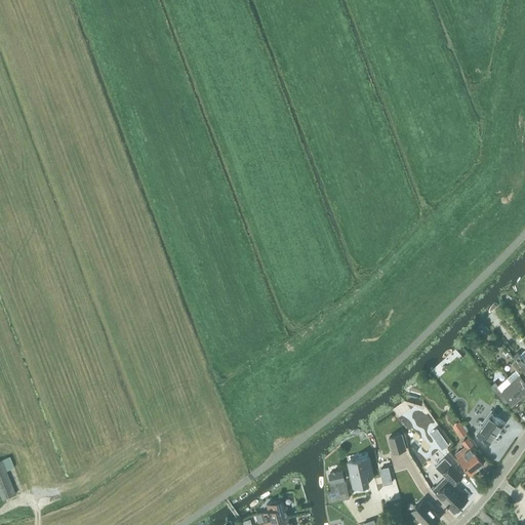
[(524,350),(523,352),(515,359),(524,369),(524,350)]
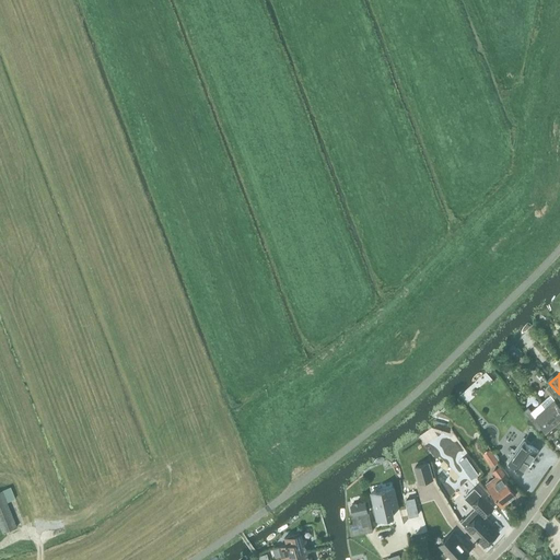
[(541,404),(559,424),(559,405),(555,399),(559,395),(549,384),(545,388),(550,395),(541,404)]
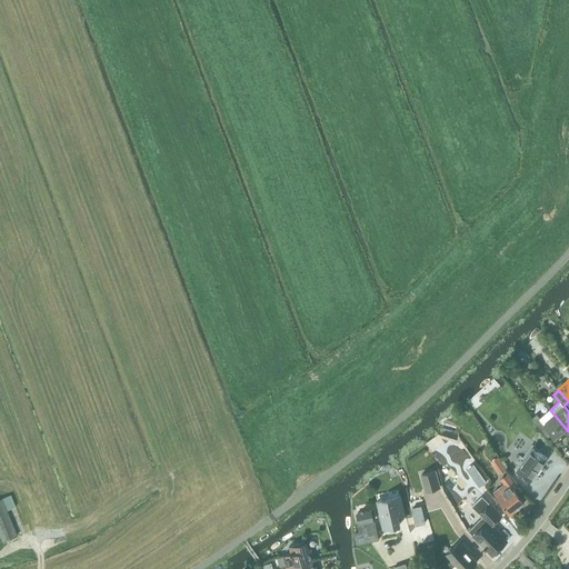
[(559,440),(568,431),(550,410),(540,418),(537,415),(532,418),(535,422),(539,427),(543,422),(559,440)]
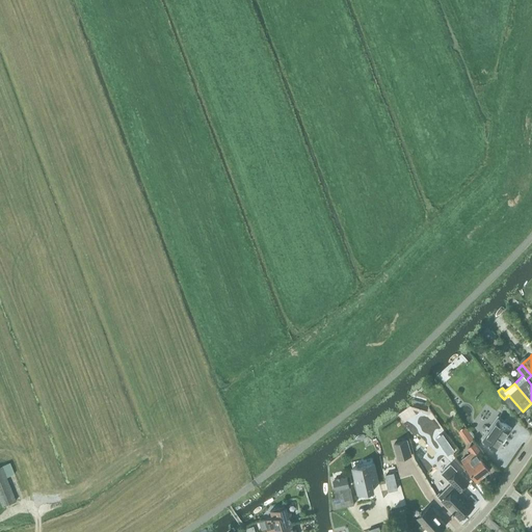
[(497,449),(511,428),(498,418),(482,439),(497,449)]
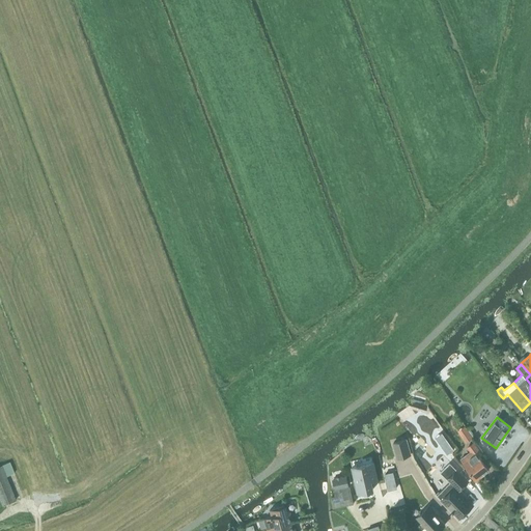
[(469,431),(462,437),(466,443),(473,438),(469,431)]
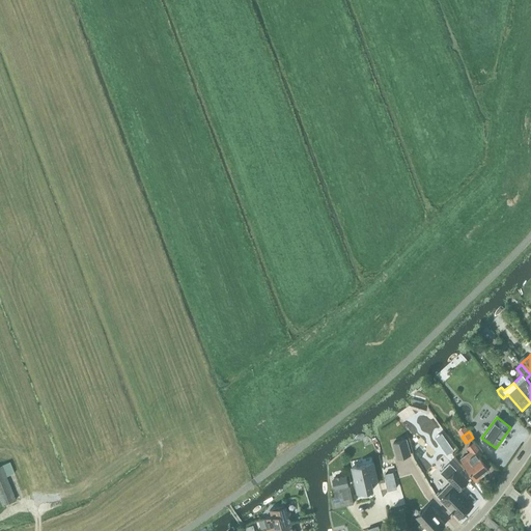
[(407,439),(393,442),(397,458),(411,454),(407,439)]
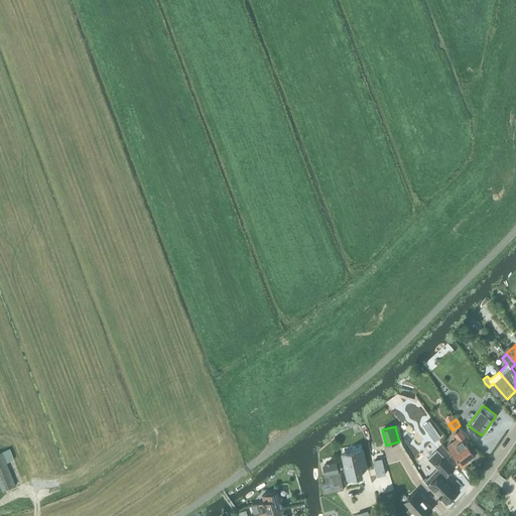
[(463,466),(476,456),(466,443),(469,440),(460,429),(454,434),(457,438),(447,445),(463,466)]
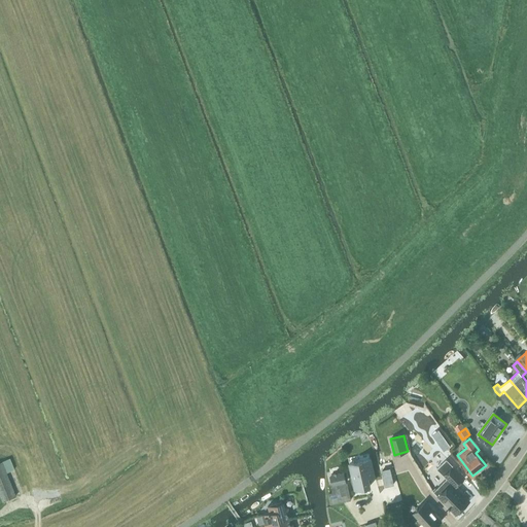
[(2,461),(0,462),(0,494),(2,501),(15,495),(8,477),(6,472),(14,469),(10,458),(2,461)]
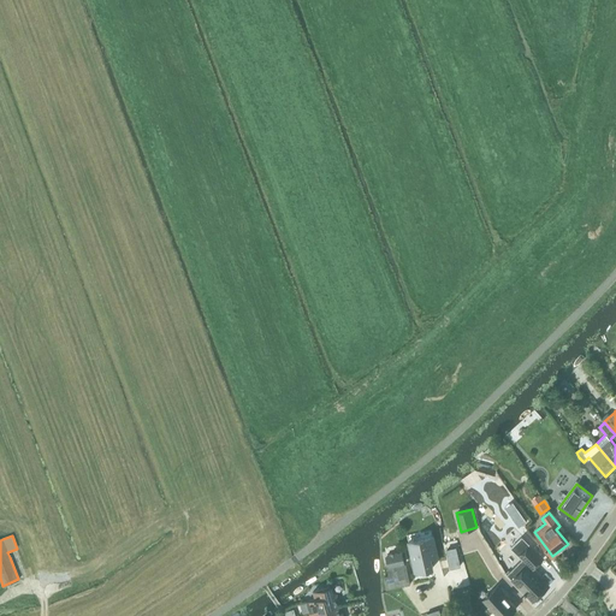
[(415,572),(433,568),(431,557),(438,555),(433,537),(409,542),(415,572)]
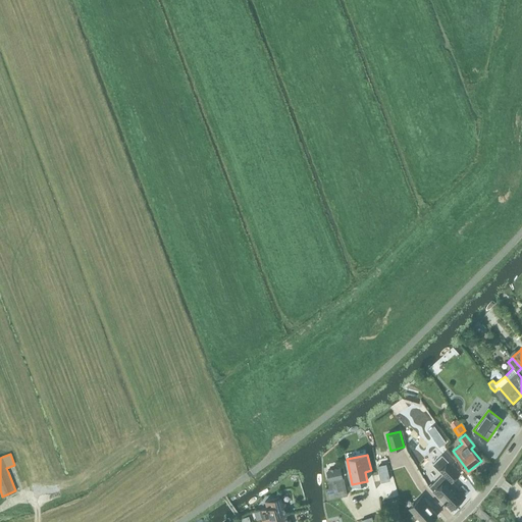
[(442,474),(429,486),(452,510),(465,497),(452,482),(461,473),(450,462),(442,455),(433,464),(442,474)]
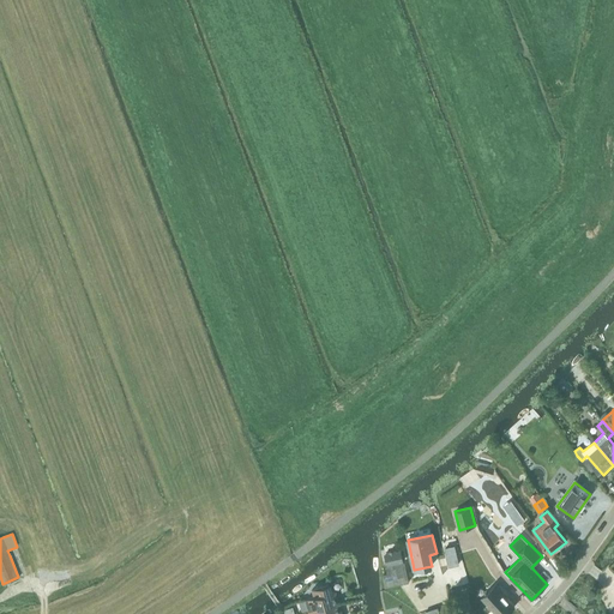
[(455,546),(445,548),(450,566),(459,564),(455,546)]
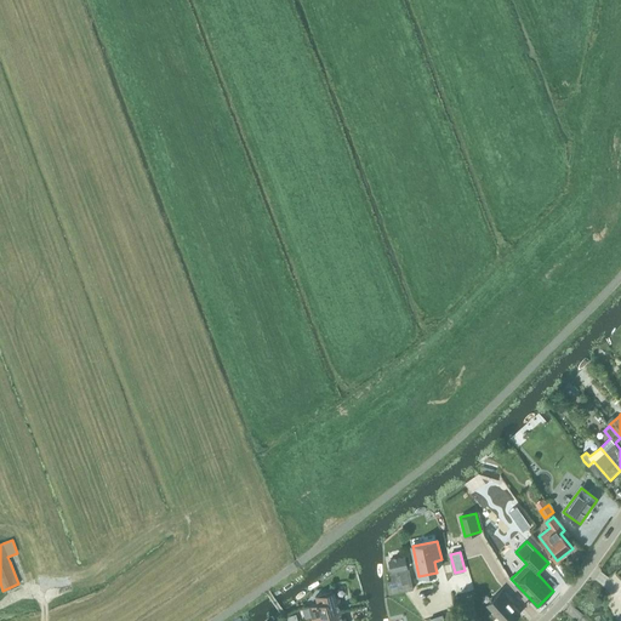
[(392,574),(386,575),(389,594),(414,588),(409,570),(405,554),(388,558),(392,574)]
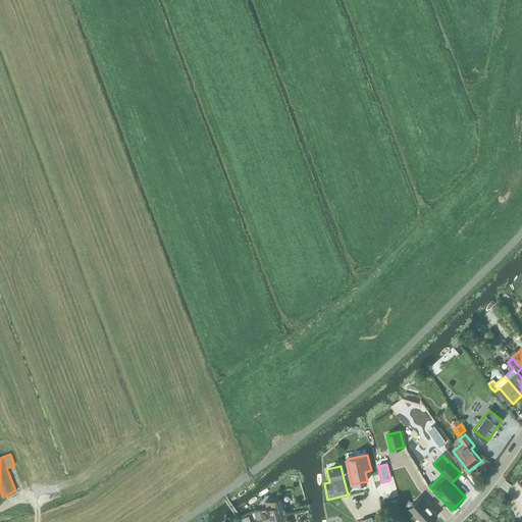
[(422,521),(430,521),(437,516),(425,503),(426,502),(421,497),(409,508),(422,521)]
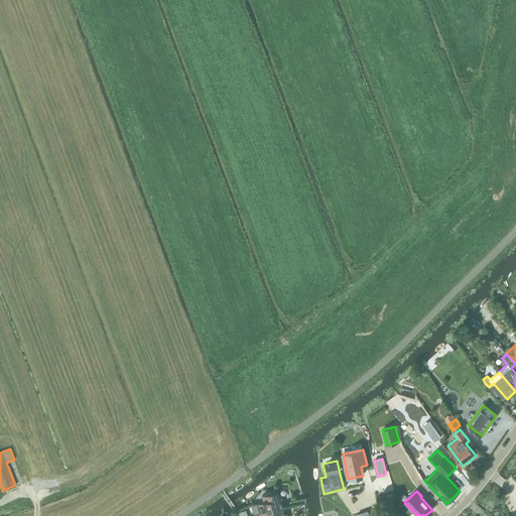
[(259,514),(281,508),(279,502),(282,501),(281,497),(278,497),(277,492),(262,496),(264,501),(256,504),(259,514)]
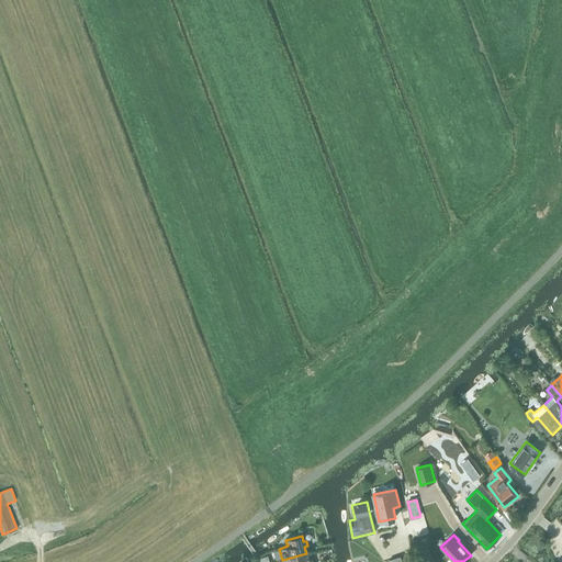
[(433,559),(427,538),(423,539),(424,544),(420,546),(425,561),(424,561),(436,561),(436,558),(433,559)]
